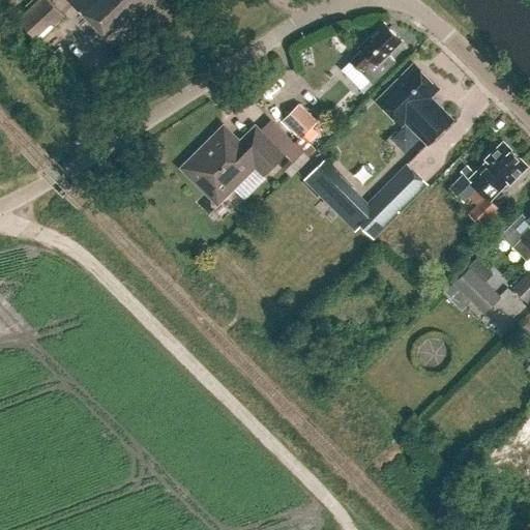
[(38,42),(64,17),(48,0),(39,0),(18,21),(38,42)]
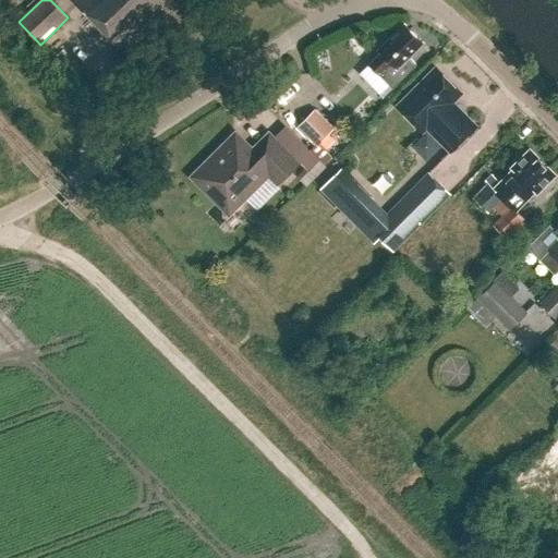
[(72,0),(125,55),(181,0),(72,0)]
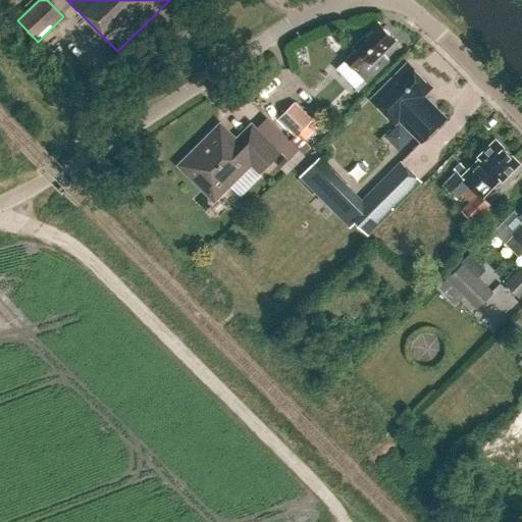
[(396,41),(378,22),(354,47),(356,50),(345,61),(355,71),(367,84),(389,61),(382,54),(396,41)]
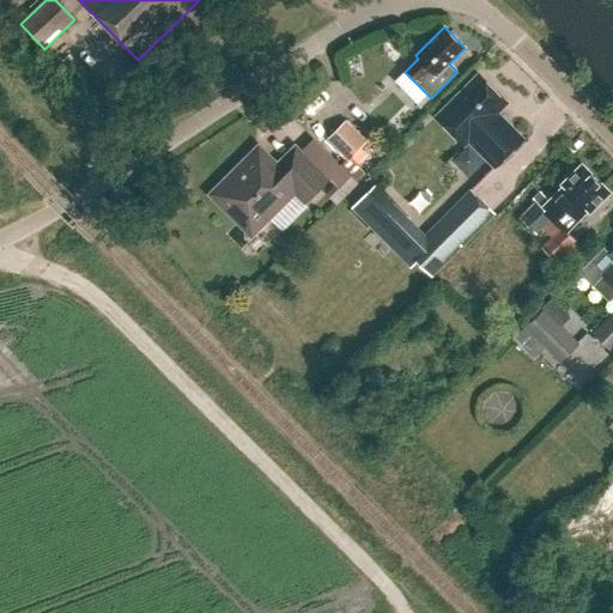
[(498,113),(508,103),(479,74),(436,117),(465,146),(468,143),(495,168),(523,139),(498,113)]
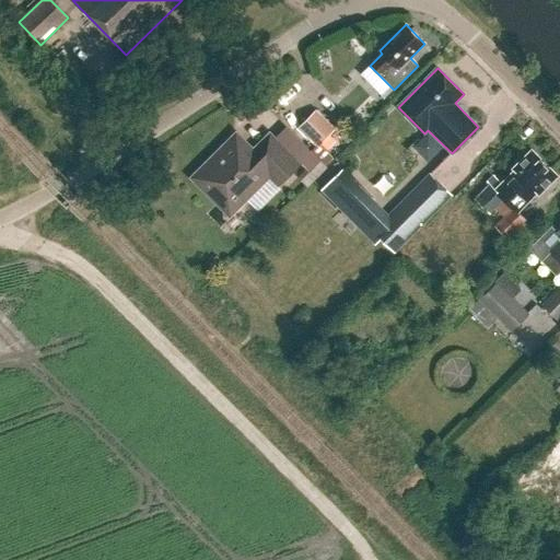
[(313,107),(294,126),(313,144),(331,126),(313,107)]
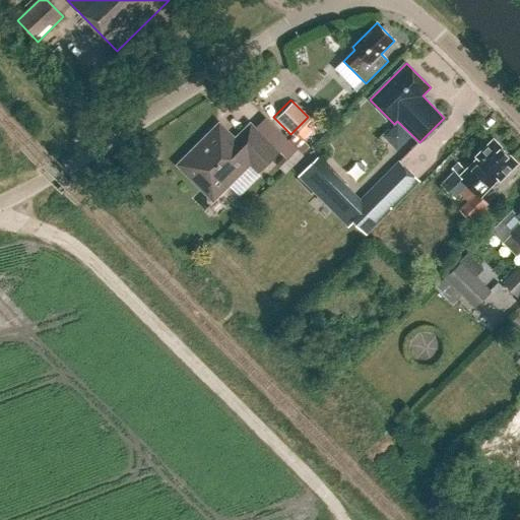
[(259,171),(276,153),(254,130),(250,127),(235,142),(219,126),(180,166),(213,199),(228,184),(240,197),(263,175),(259,171)]
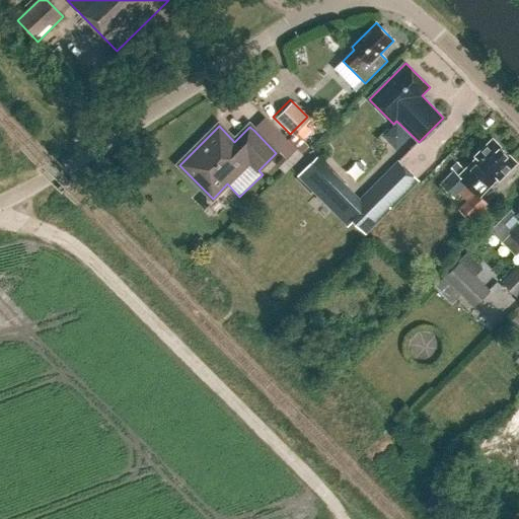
[(516,162),(493,139),(475,156),(476,157),(458,175),(454,170),(440,184),(454,198),(460,191),(468,199),(459,209),(471,221),(488,204),(480,197),(498,178),(499,180),(516,162)]
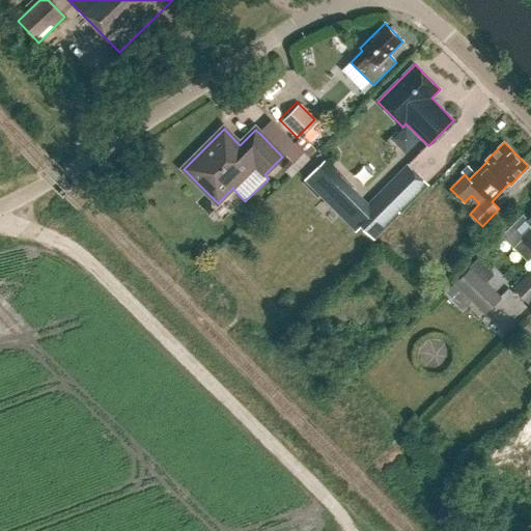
[(291,178),(310,160),(304,154),(291,166),(288,163),(282,168),(291,178)]
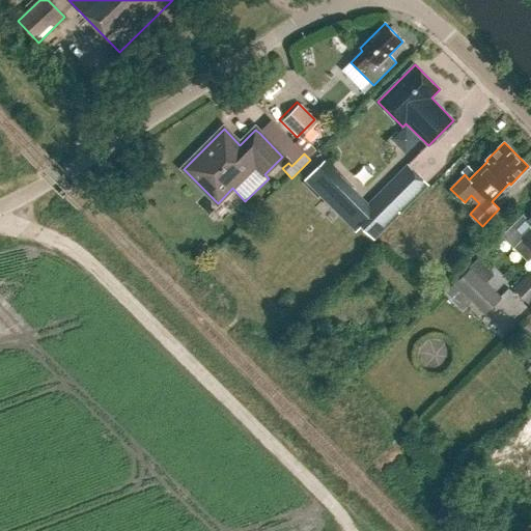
[(374,240),(428,185),(410,166),(370,206),(325,160),(305,179),(356,231),(361,226),(374,240)]
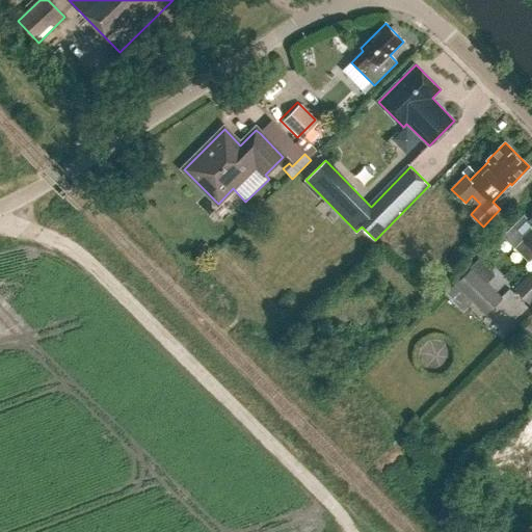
[(531,215),(529,219),(525,215),(511,229),(523,239),(514,248),(524,257),(531,248),(531,215)]
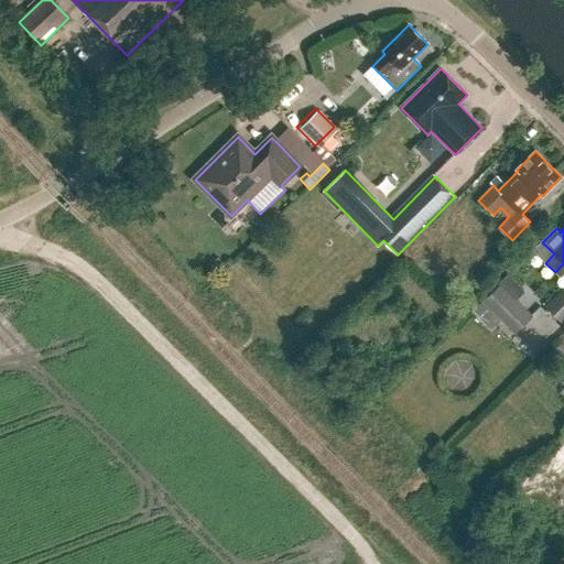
[(514,333),(532,315),(500,283),(483,301),(514,333)]
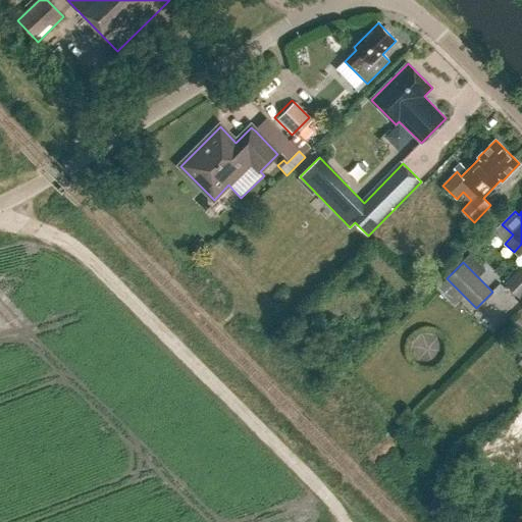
[(519,298),(521,295),(521,266),(505,284),(519,298)]
